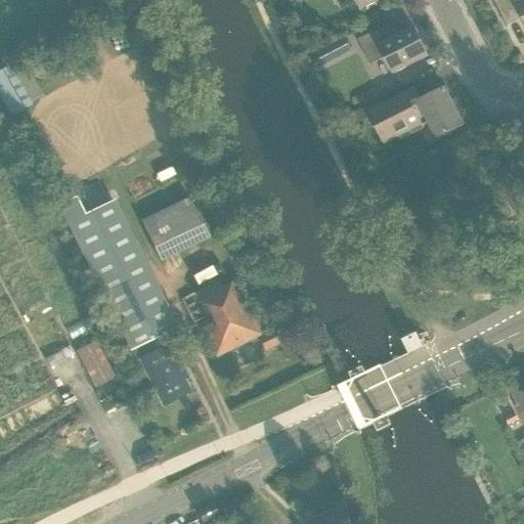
[(380,0),(338,0),(339,0),(356,0),(361,9),(380,0)]
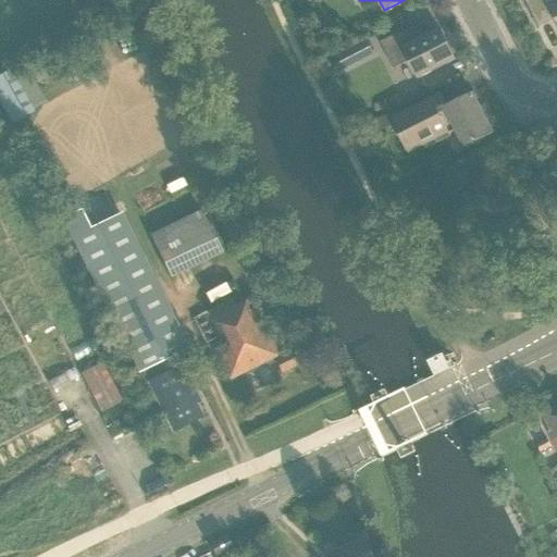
[(556,0),(529,0),(525,2),(539,27),(555,19),(556,22),(556,0)]
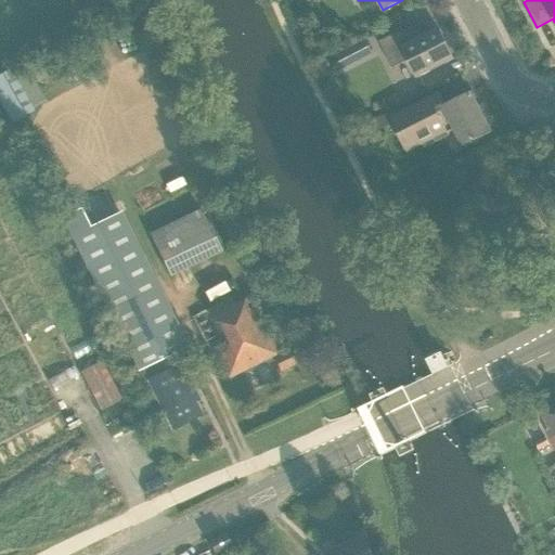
[(453,60),(438,29),(424,37),(418,24),(381,42),(394,69),(409,62),(417,78),(453,60)]
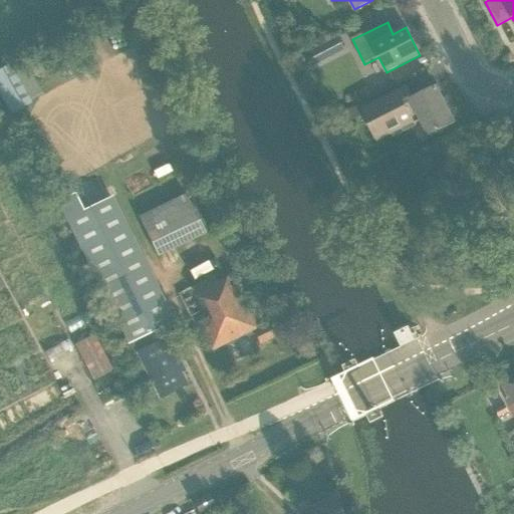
[(22,101),(4,71),(0,73),(0,98),(7,110),(22,101)]
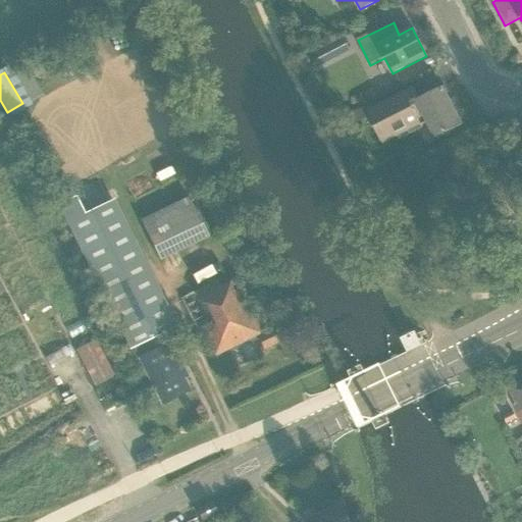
[(435,138),(461,124),(442,88),(418,100),(414,92),(369,114),(382,140),(418,121),(420,126),(427,122),(435,138)]
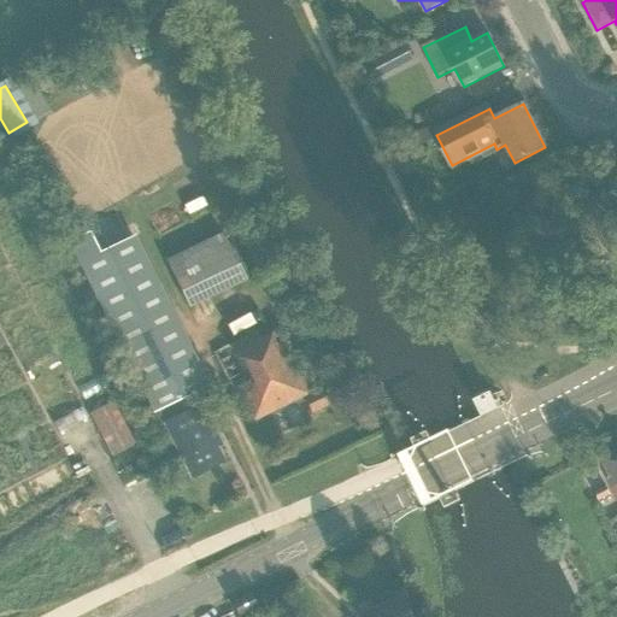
[(246,278),(223,231),(165,259),(188,306),(246,278)]
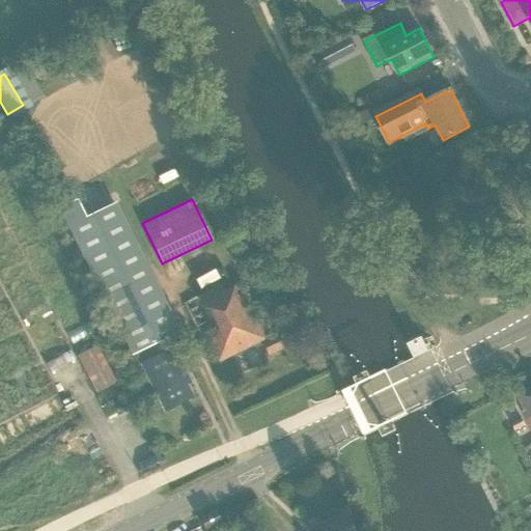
[(133,353),(143,347),(166,336),(176,331),(114,204),(71,227),(133,353)]
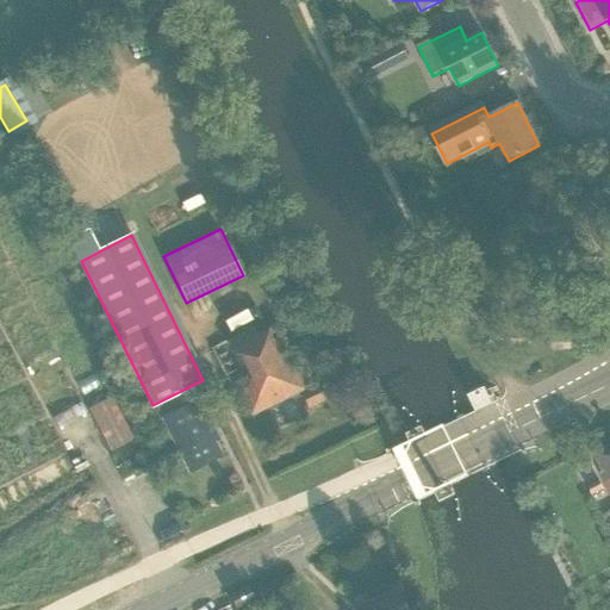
[(248,416),(305,387),(274,324),(256,334),(254,328),(213,348),(248,416)]
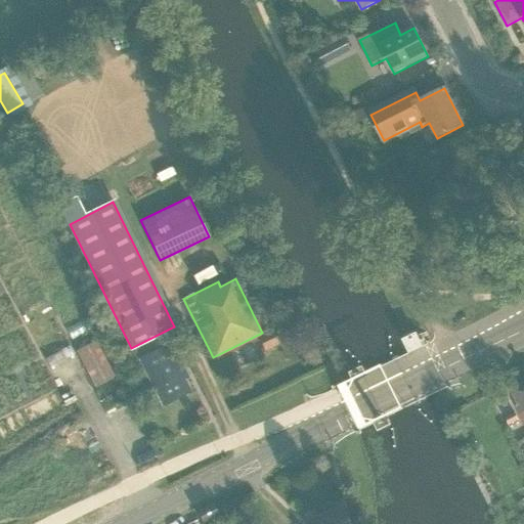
[(264,348),(278,341),(273,331),(259,338),(264,348)]
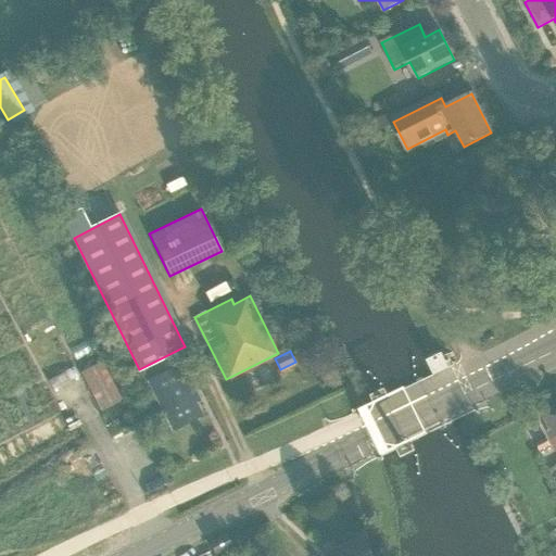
[(172,431),(201,416),(194,403),(199,401),(174,352),(150,364),(156,377),(147,382),(172,431)]
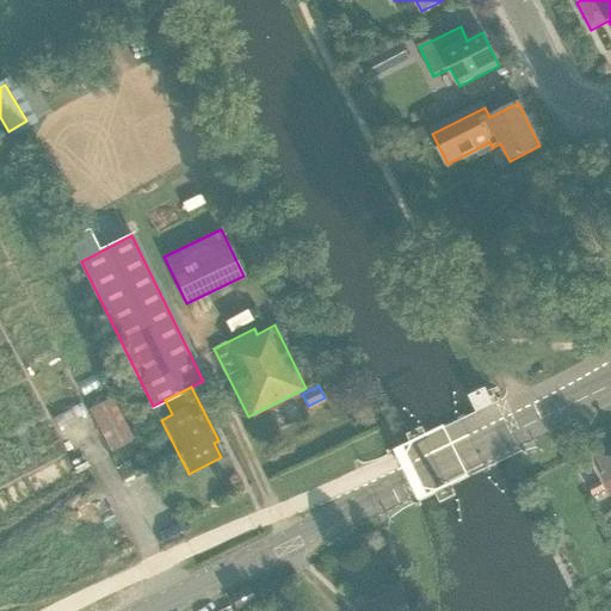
[(486,390),(470,397),(477,413),(493,406),(486,390)]
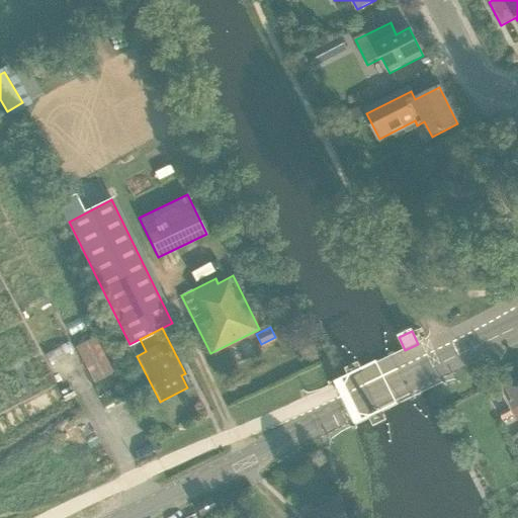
[(114,372),(95,336),(75,346),(94,383),(114,372)]
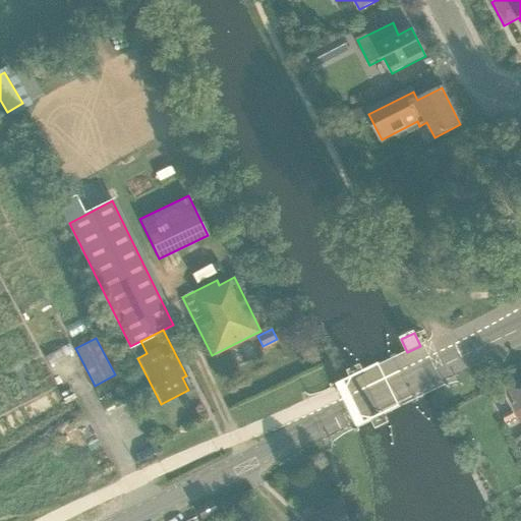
[(520,381),(506,388),(513,402),(511,403),(520,422),(520,381)]
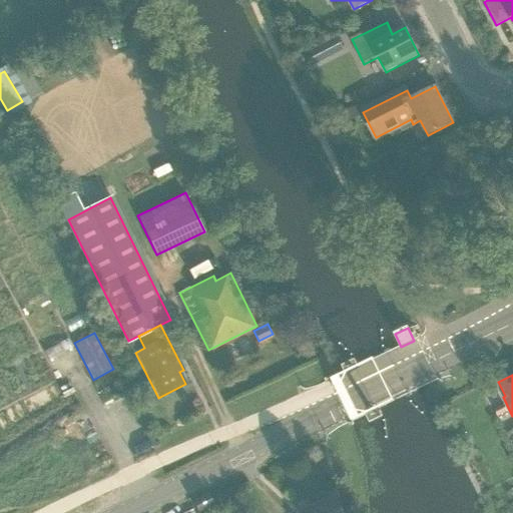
[(505,410),(502,404),(492,409),(496,415),(505,410)]
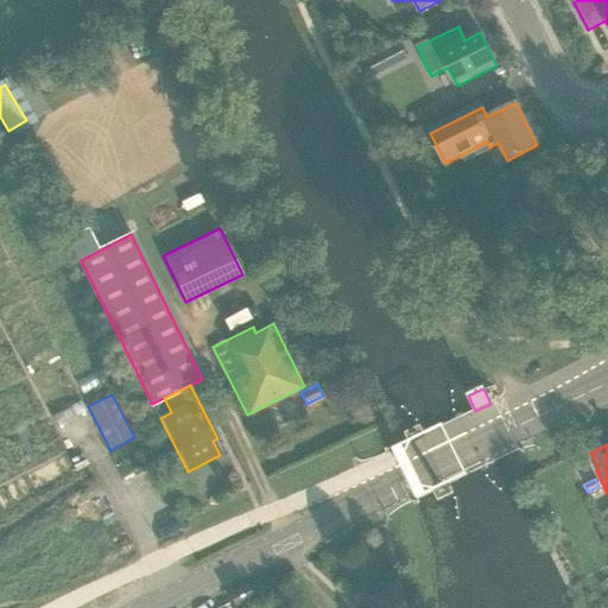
[(234,606),(252,596),(247,586),(228,594),(234,606)]
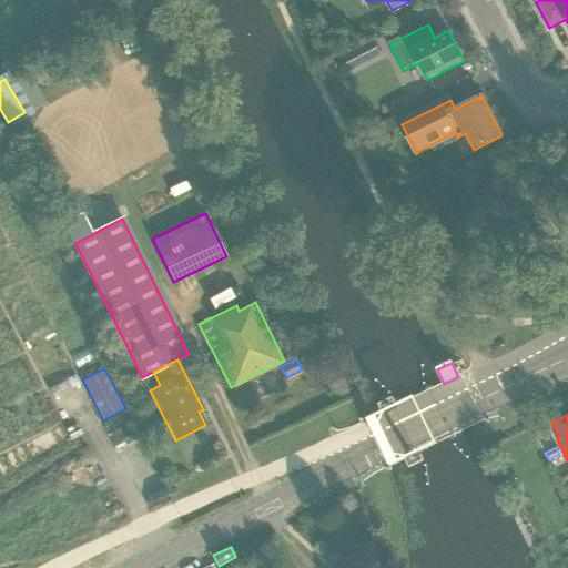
[(376,567),(368,553),(365,555),(337,567),(376,567)]
